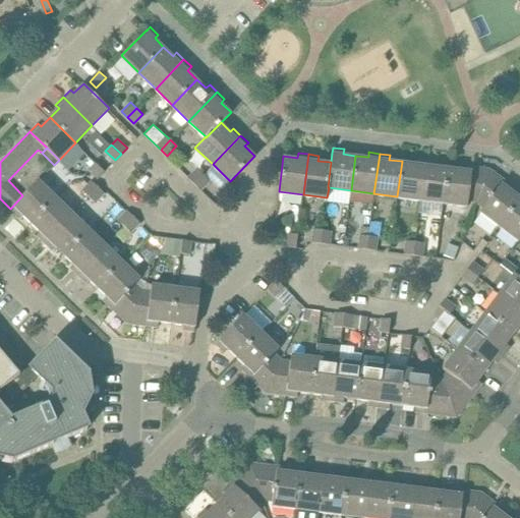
[(397,196),(420,199),(425,159),(415,158),(414,163),(402,161),(397,196)]
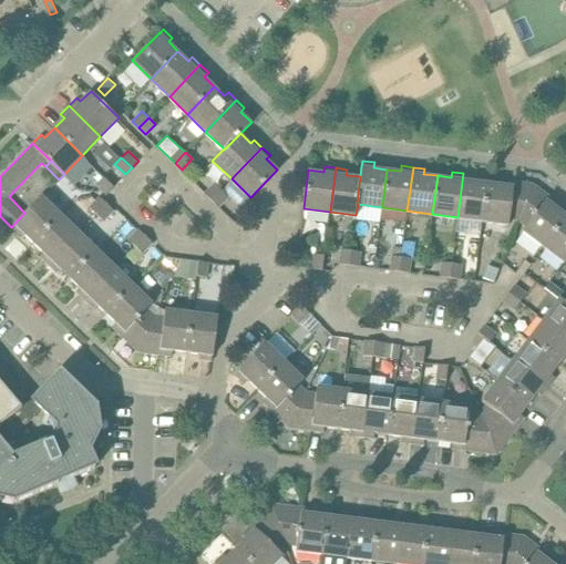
[(458,217),(482,221),(487,182),(473,181),(474,175),(463,173),(458,217)]
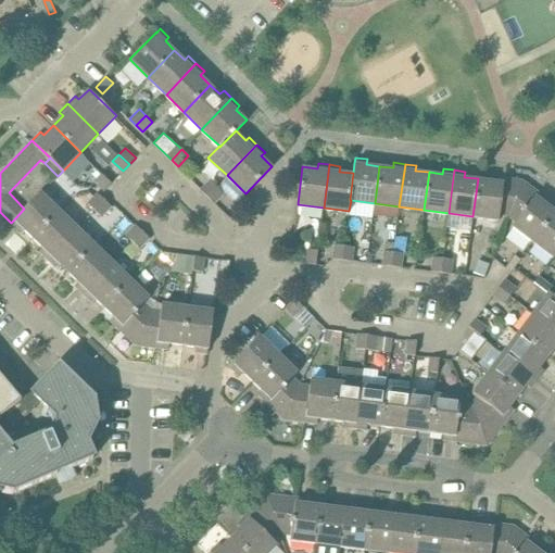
[(95,179),(104,189),(112,181),(101,172),(95,179)]
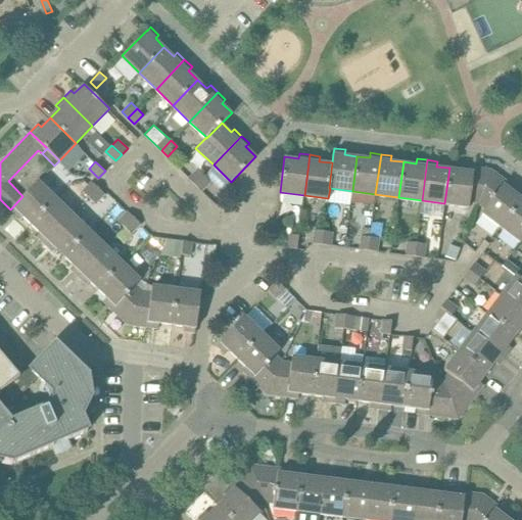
[(462,170),(449,168),(444,203),(469,206),(470,200),(478,201),(483,190),(470,188),(473,166),(463,164),(462,170)]
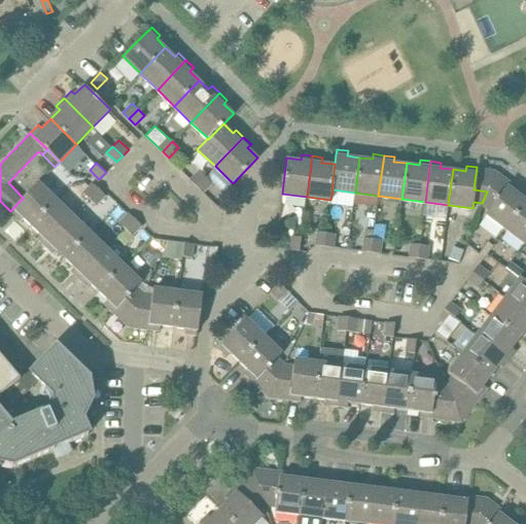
[(495,170),(477,167),(474,189),(487,191),(497,200),(512,181),(495,170)]
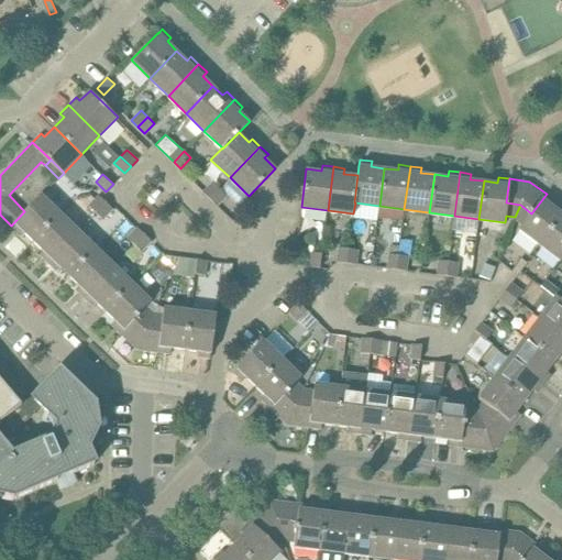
[(204,191),(210,198),(220,187),(213,180),(204,191)]
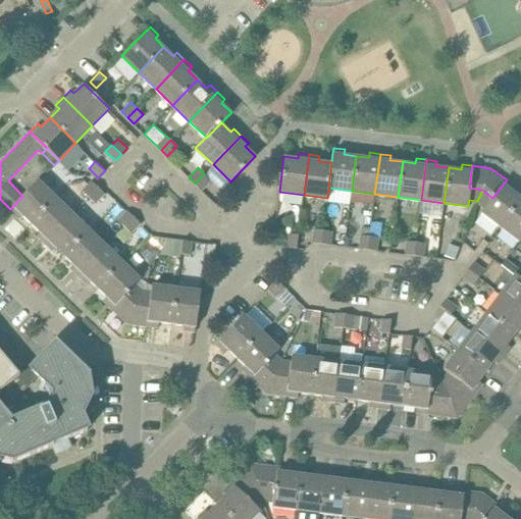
[(204,173),(195,184),(201,190),(210,179),(204,173)]
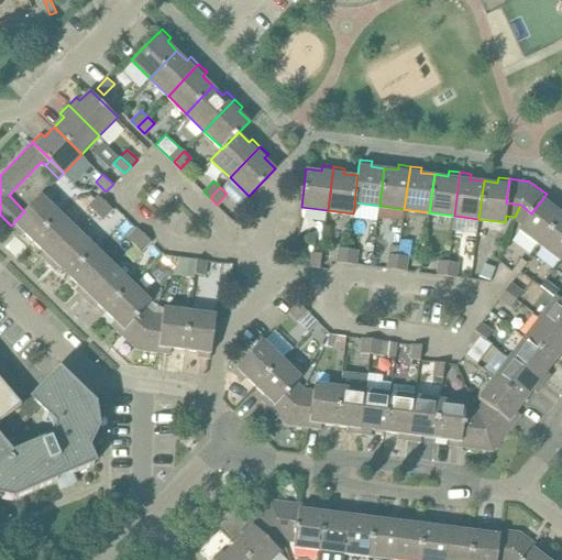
[(24,211),(11,226),(20,233),(23,230),(33,240),(61,212),(42,194),(24,211)]
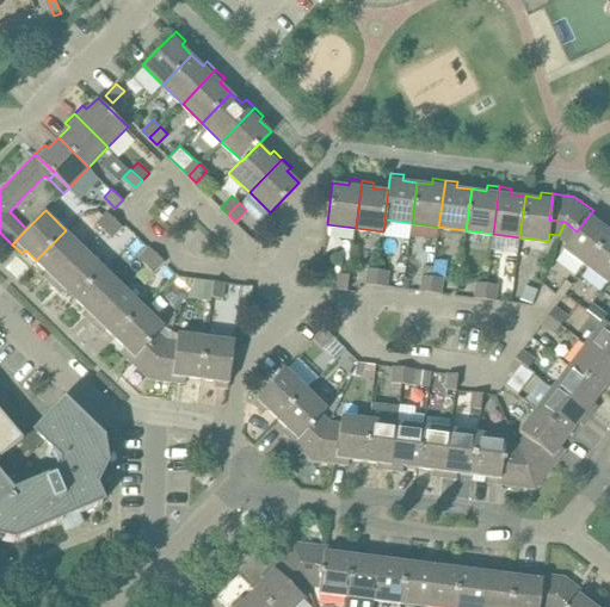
[(97,222),(104,229),(115,217),(108,210),(97,222)]
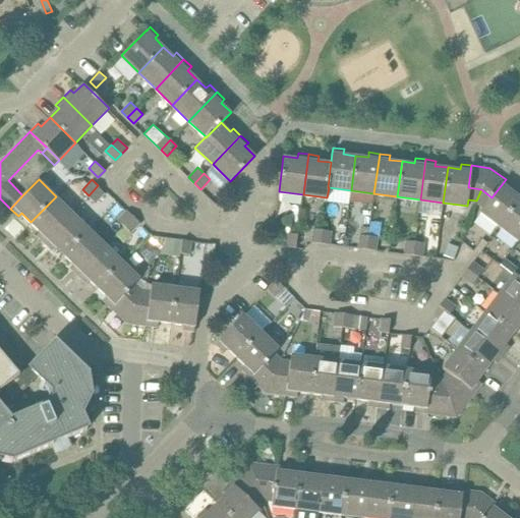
[(480,211),(500,226),(519,198),(519,196),(511,189),(514,185),(506,179),(492,197),(481,189),(476,200),(483,207),(480,211)]
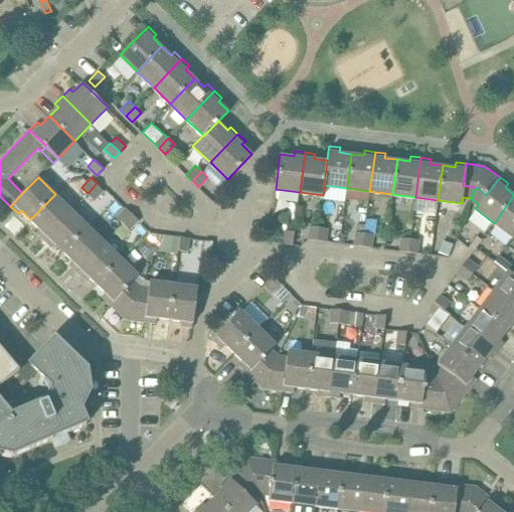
[(97,183),(88,193),(95,199),(104,189),(97,183)]
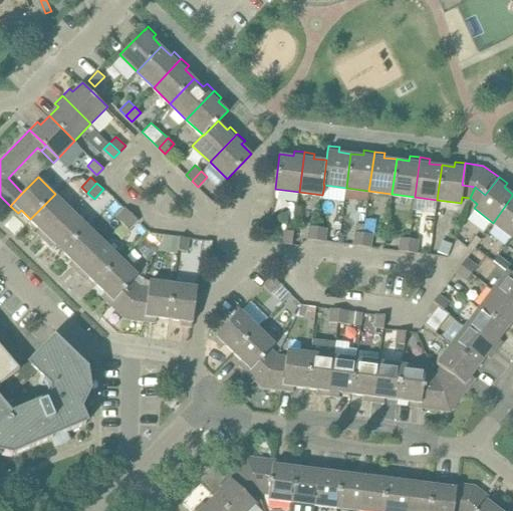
[(71,210),(55,194),(30,219),(39,228),(36,231),(43,238),(71,210)]
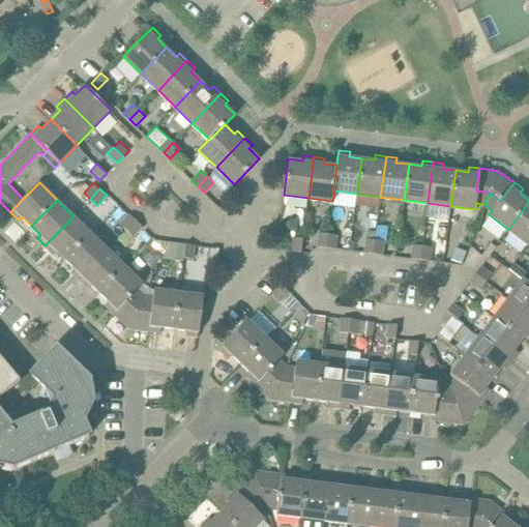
[(528,202),(508,230),(528,244),(528,202)]
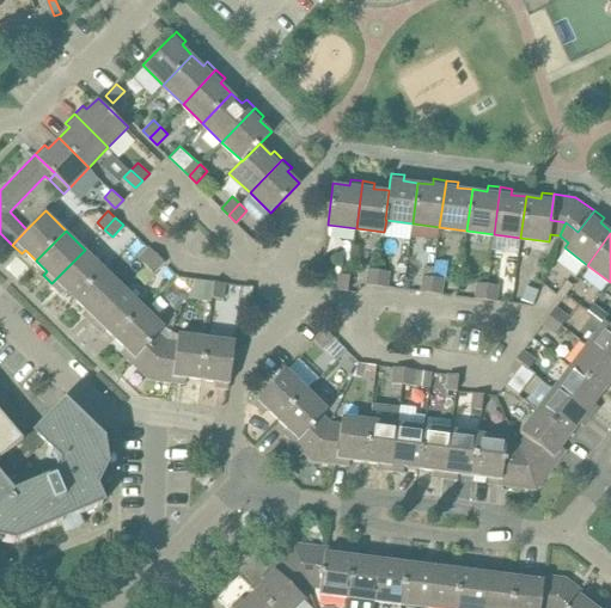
[(139,257),(146,264),(158,253),(151,246),(139,257)]
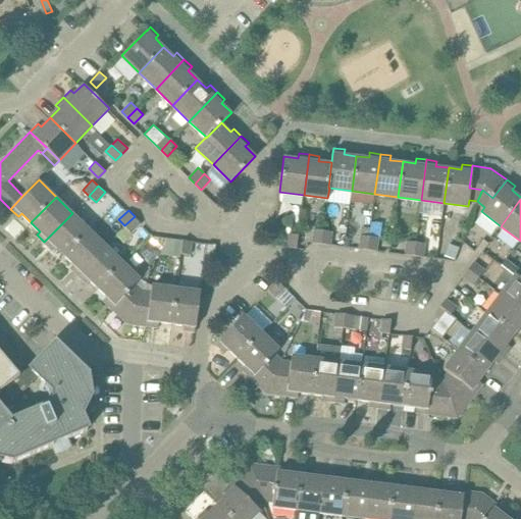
[(55,246),(64,255),(89,228),(72,213),(44,242),(52,249),(55,246)]
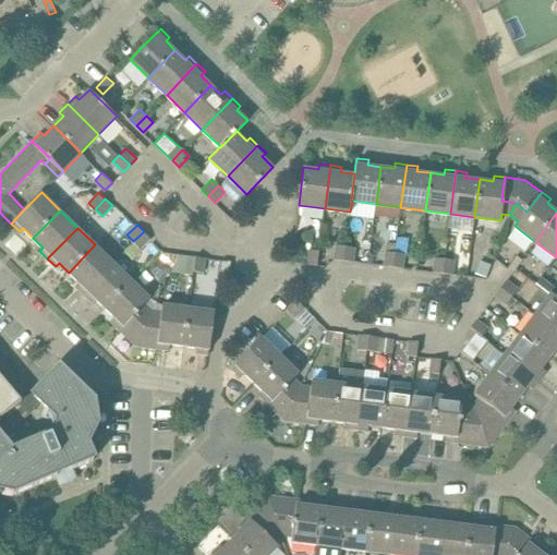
[(141,248),(150,238),(144,231),(133,241),(141,248)]
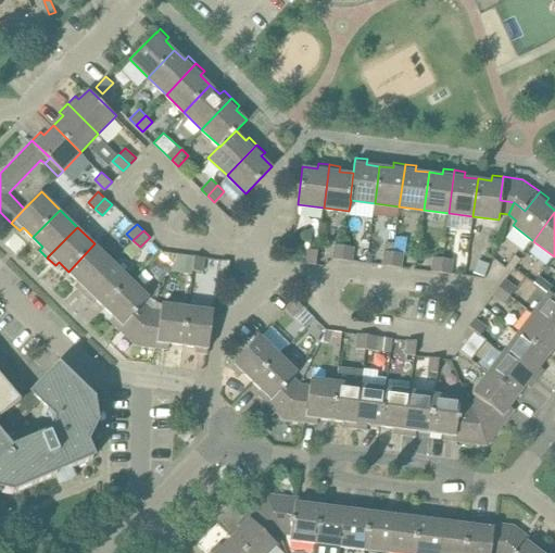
[(335,242),(333,258),(342,259),(344,244),(335,242)]
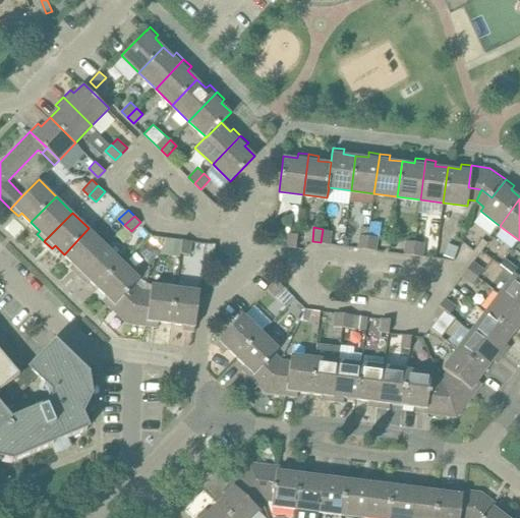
[(70,267),(77,274),(106,244),(89,228),(64,254),(73,263),(70,267)]
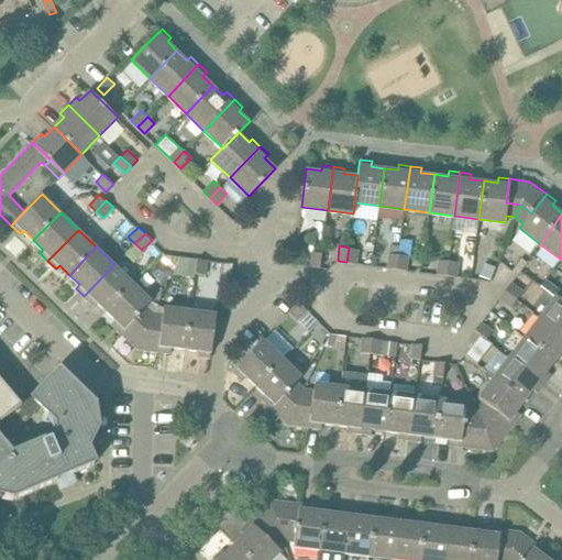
[(357,249),(349,248),(346,262),(356,263),(357,249)]
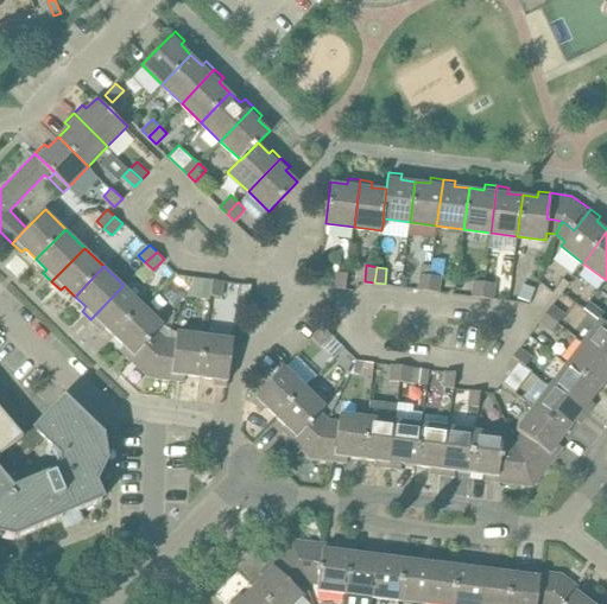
[(337,271),(335,286),(346,287),(348,272),(337,271)]
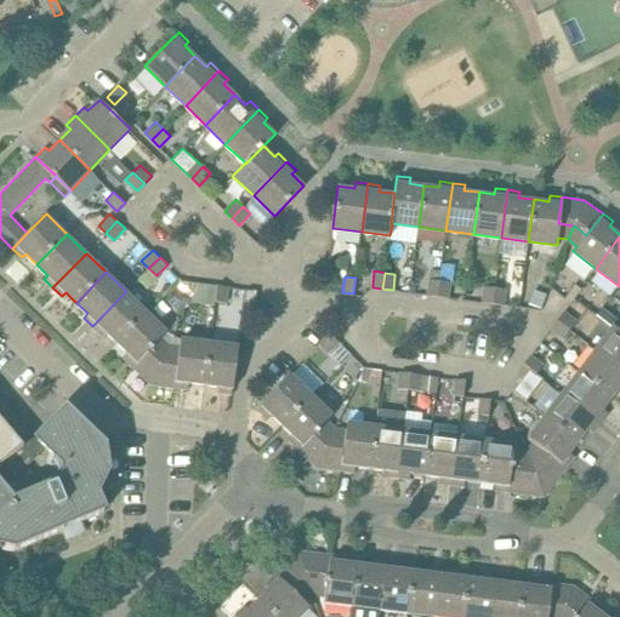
[(427,293),(438,295),(439,279),(430,278),(427,293)]
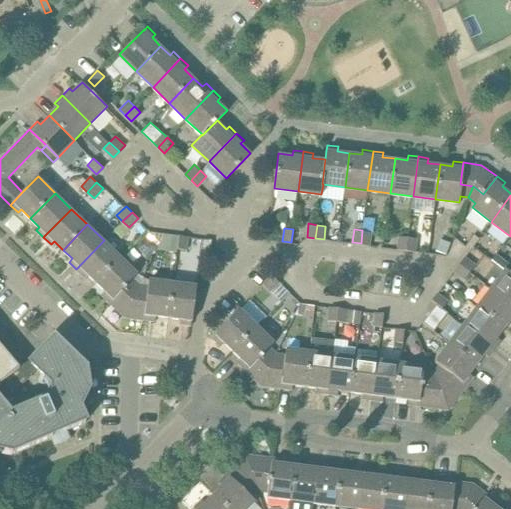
[(362,230),(361,243),(369,245),(371,231),(362,230)]
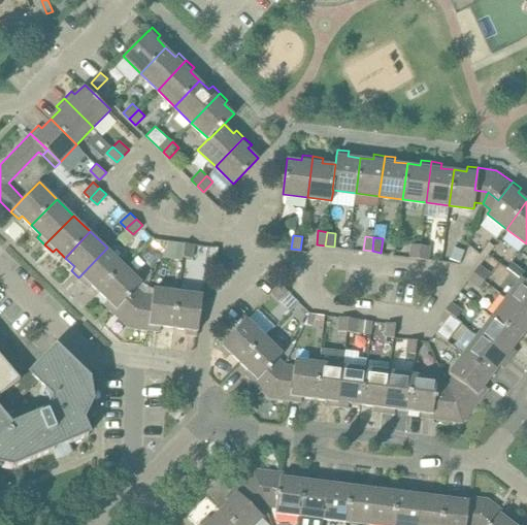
[(164,255),(179,256),(179,239),(164,239),(164,255)]
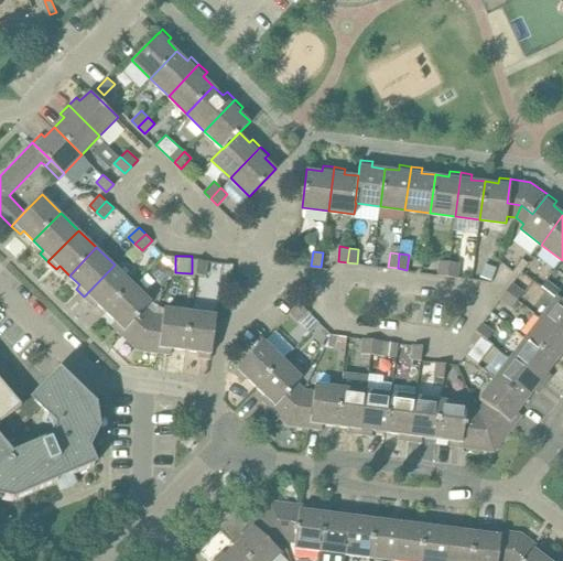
[(205,273),(207,259),(197,258),(195,272),(205,273)]
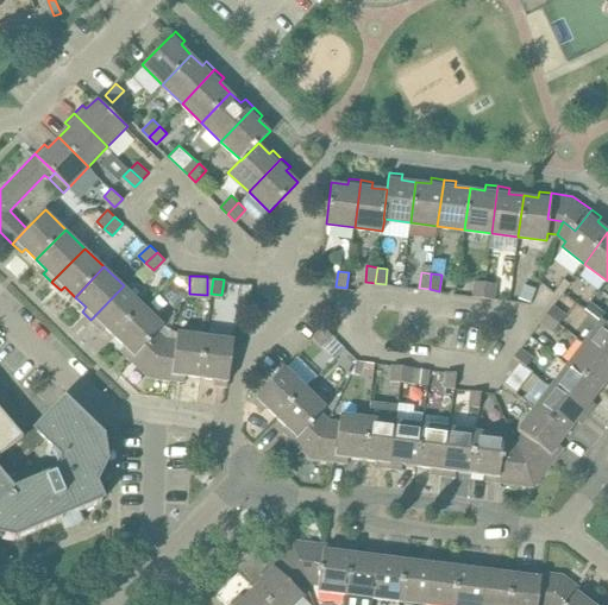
[(476,279),(474,295),(483,296),(486,281),(476,279)]
